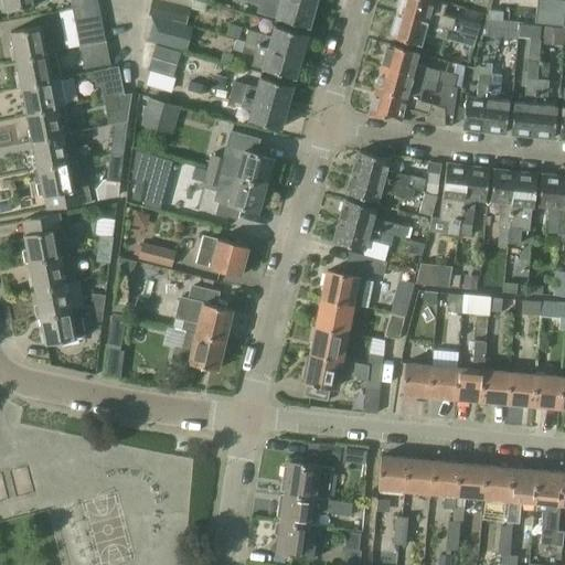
[(45,0),(3,0),(6,8),(6,10),(36,3),(46,1),(45,0)]
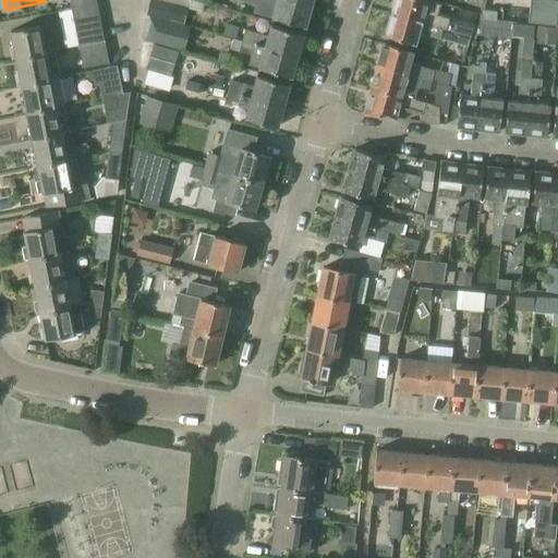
[(96,0),(93,0),(70,4),(72,17),(98,12),(96,0)]
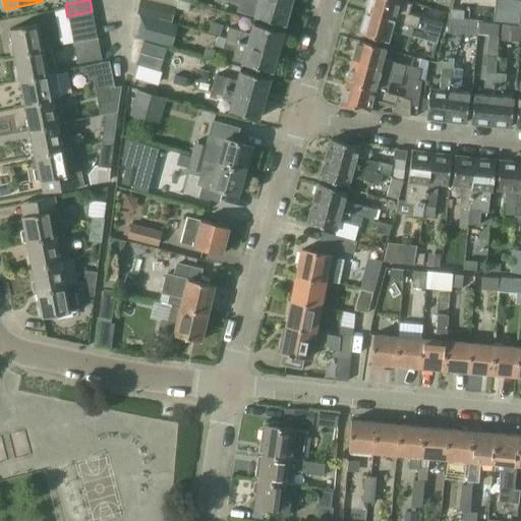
[(150,0),(139,0),(136,13),(171,22),(175,6),(150,0)]
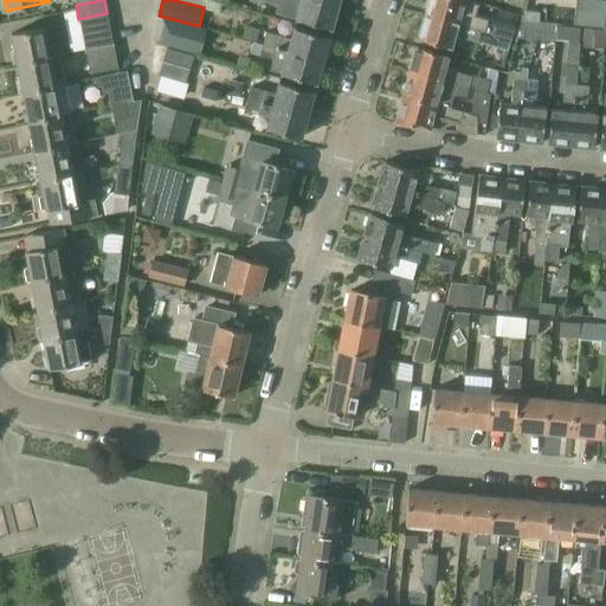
[(317,0),(263,0),(277,4),(275,13),(296,19),(330,28),(336,6),(317,0)]
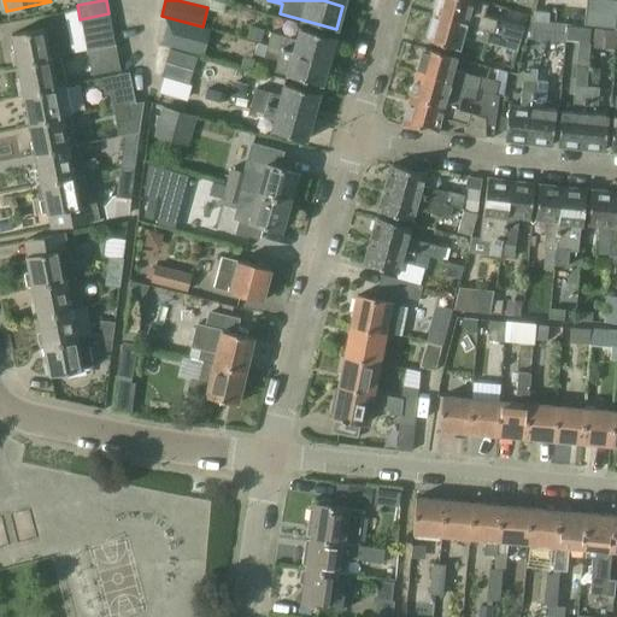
[(436,0),(434,12),(493,29),(495,18),(485,15),(486,12),(488,4),(476,0),(436,0)]
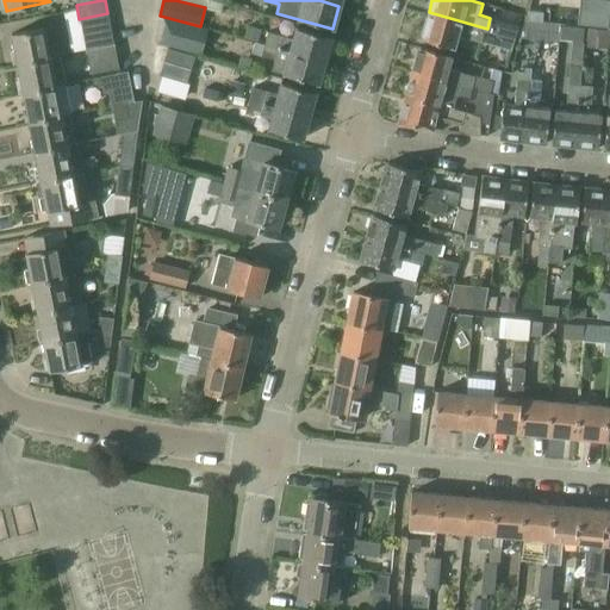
[(555,0),(555,18),(577,19),(577,0),(555,0)]
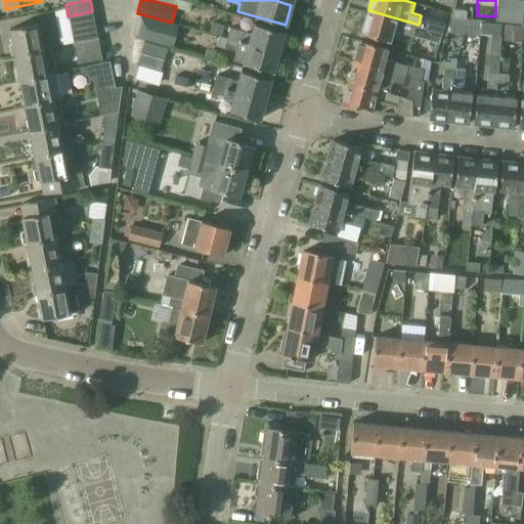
[(368,10),(362,31),(390,39),(392,30),(416,37),(419,25),(368,10)]
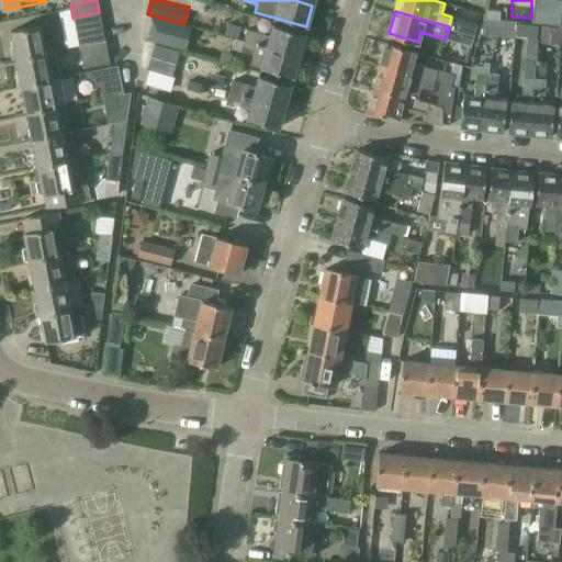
[(532,24),(560,26),(561,13),(535,11),(532,24)]
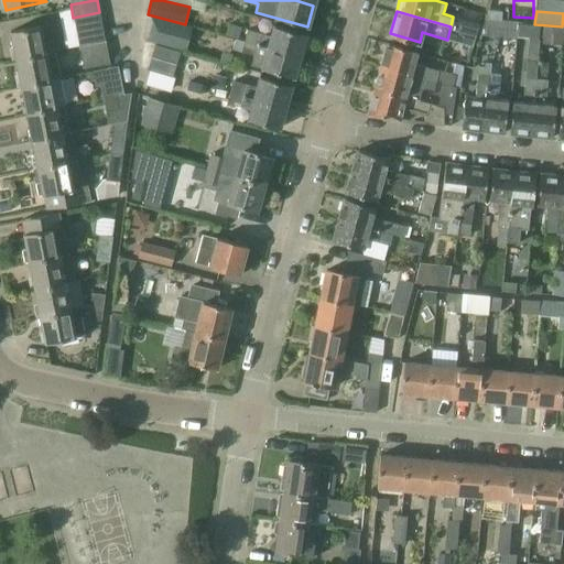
[(99,12),(73,18),(76,31),(102,25),(99,12)]
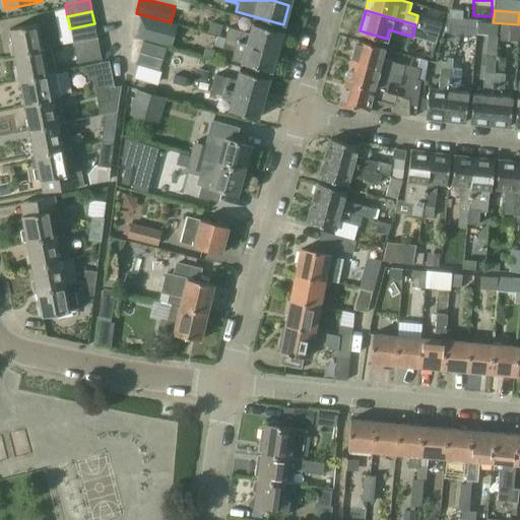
[(441,22),(417,15),(415,24),(439,31),(441,22)]
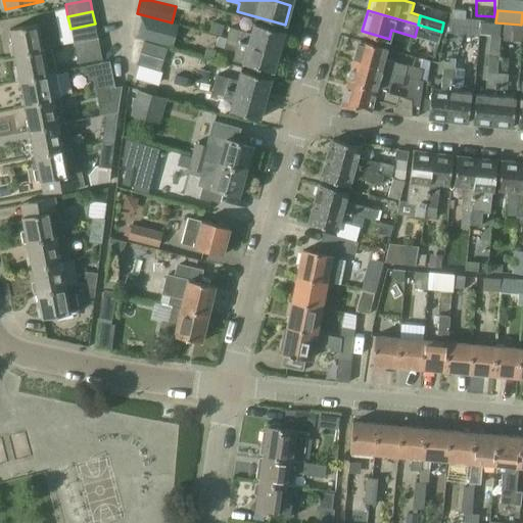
[(446,33),(461,34),(464,19),(449,18),(446,33)]
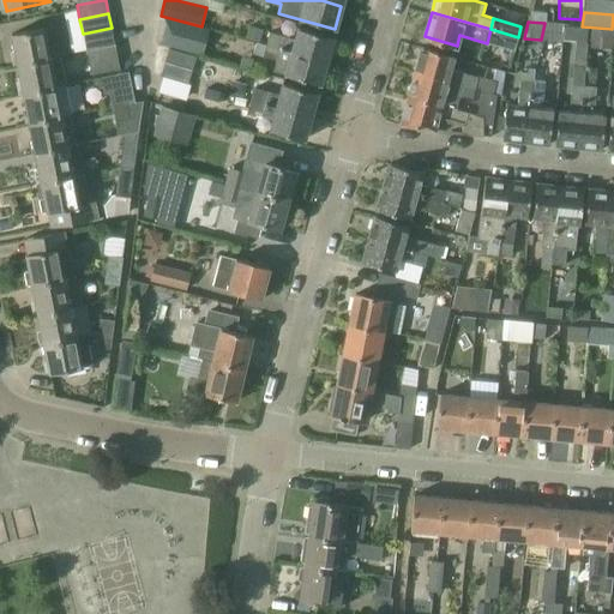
[(545,23),(541,40),(563,42),(564,26),(564,24),(545,23)]
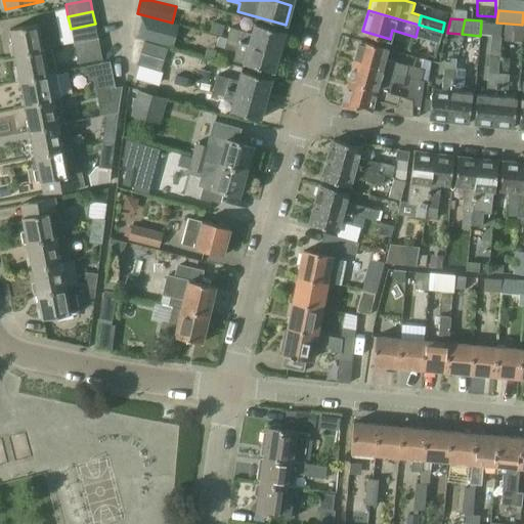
[(228,35),(227,38),(278,51),(285,31),(284,31),(254,23),(251,32),(251,34),(230,28),(228,35)]
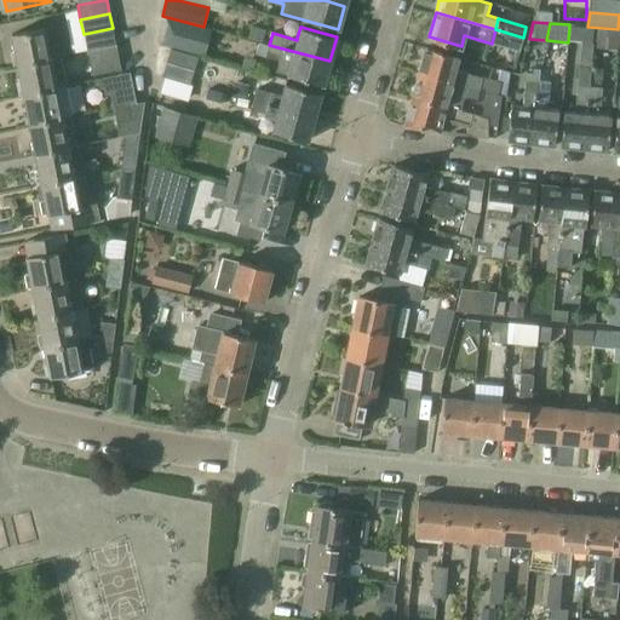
[(593,29),(569,27),(568,42),(592,44),(593,29)]
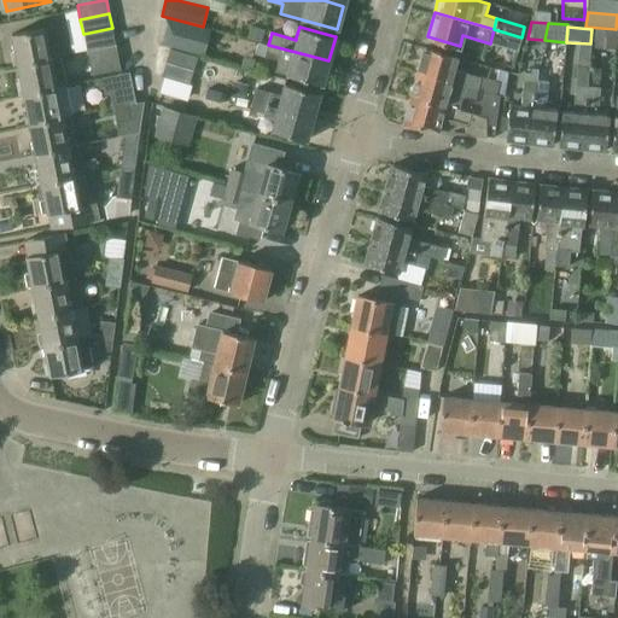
[(45,28),(12,35),(17,62),(18,64),(51,58),(51,57),(51,56),(45,28)]
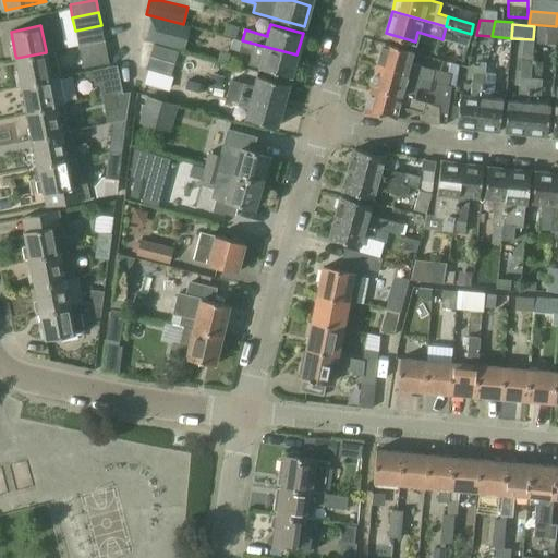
[(75,31),(77,44),(104,38),(101,25),(75,31)]
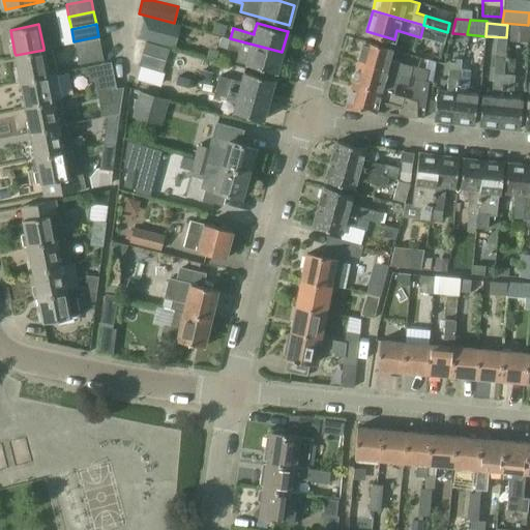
[(447,32),(423,25),(420,37),(444,43),(447,32)]
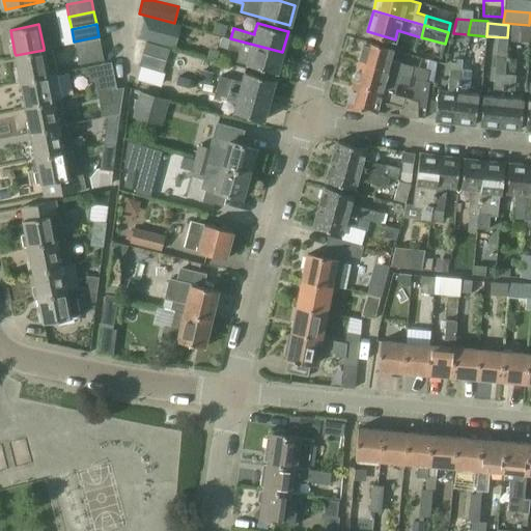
[(530,43),(530,30),(530,26),(508,25),(507,37),(507,40),(530,43)]
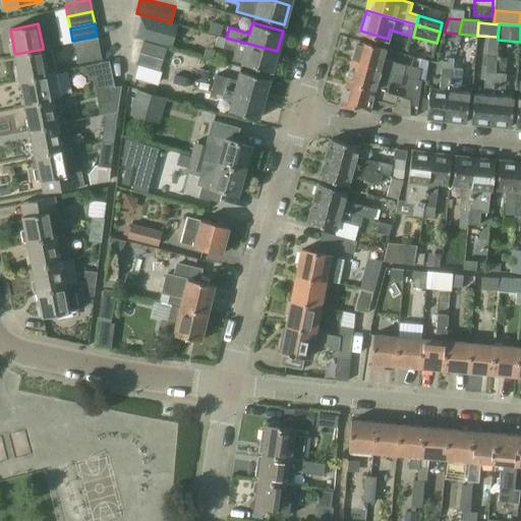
[(97,36),(72,41),(75,55),(76,63),(102,59),(100,50),(100,49),(97,36)]
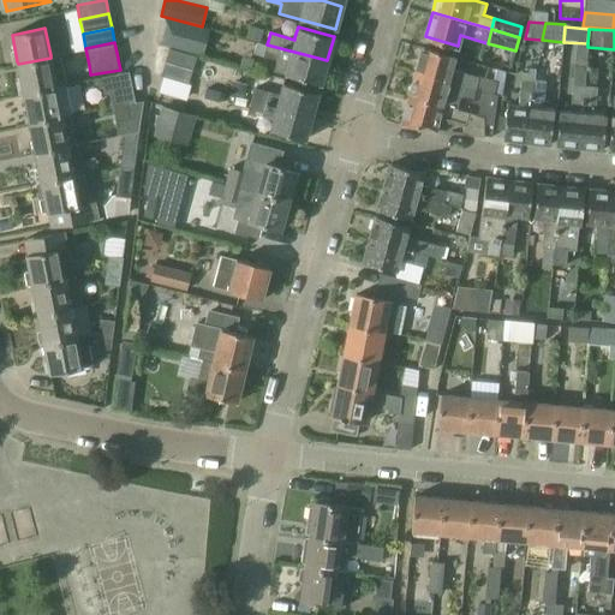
[(274,71),(320,84),(327,60),(267,45),(263,57),(276,60),(274,71)]
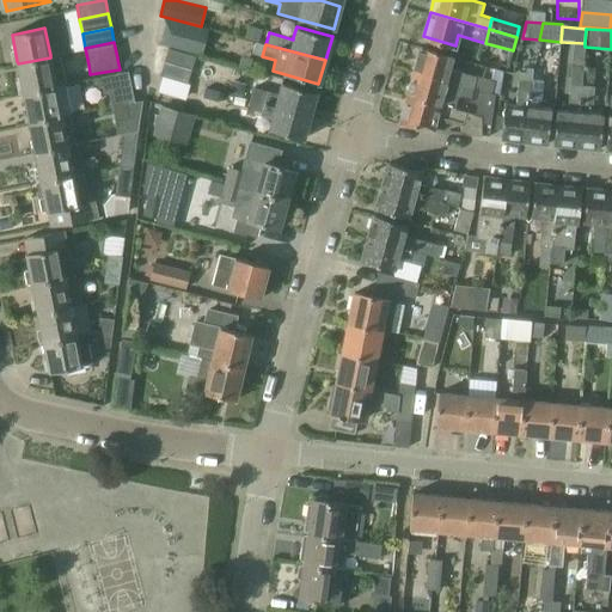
[(414,69),(412,73),(471,89),(475,77),(448,69),(450,66),(452,56),(420,47),(414,69)]
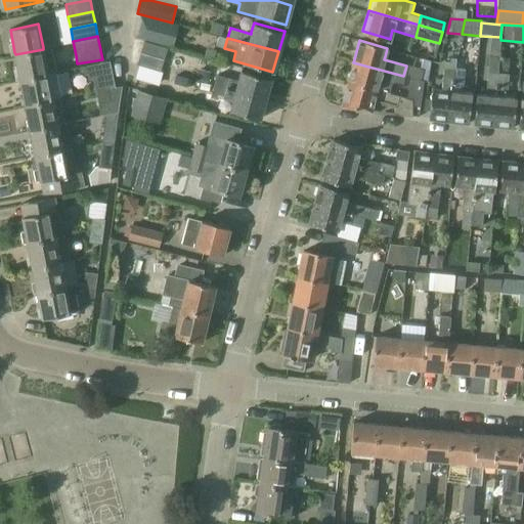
[(143,42),(137,63),(161,71),(167,48),(143,42)]
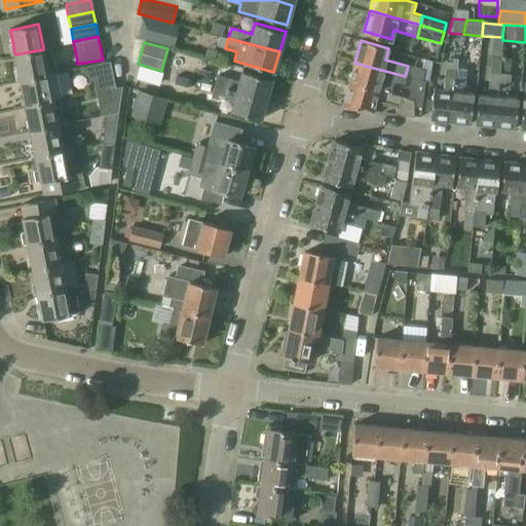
[(15,54),(21,80),(57,73),(54,62),(51,47),(43,49),(15,54)]
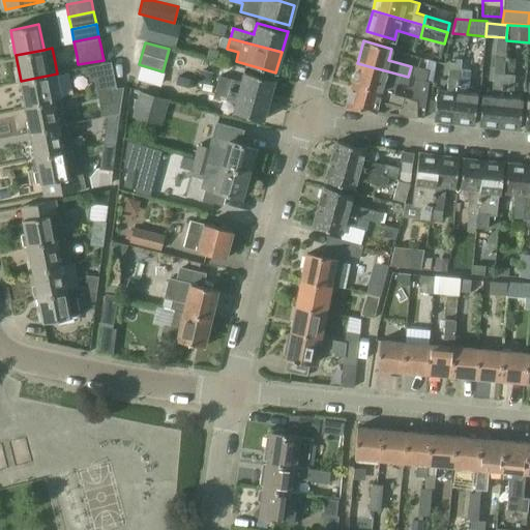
[(437,88),(434,117),(453,119),(460,66),(461,66),(462,57),(461,57),(455,56),(454,60),(453,60),(450,60),(449,66),(447,89),(437,88)]
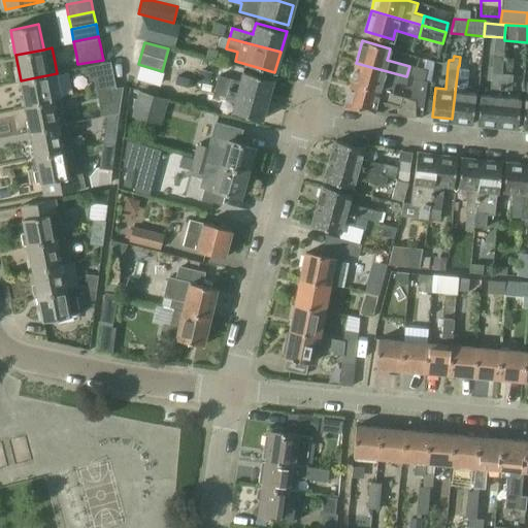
[(502,69),(503,57),(493,56),(490,94),(481,93),(477,122),(498,125),(502,69)]
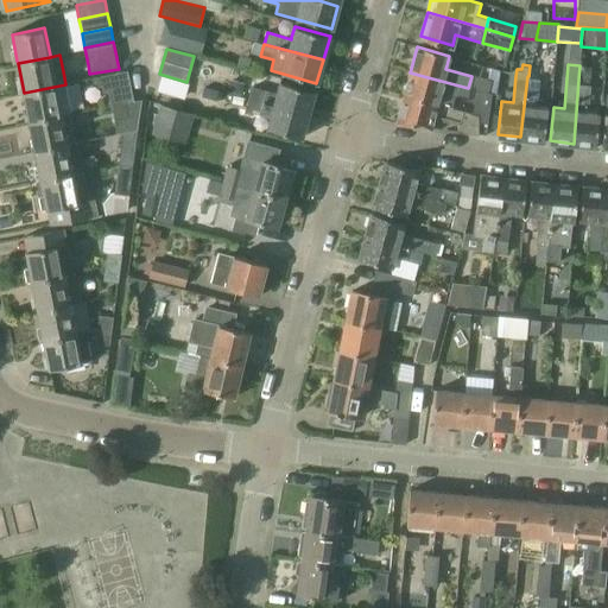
[(404,94),(403,96),(451,108),(453,106),(455,96),(466,99),(468,88),(410,73),(404,94)]
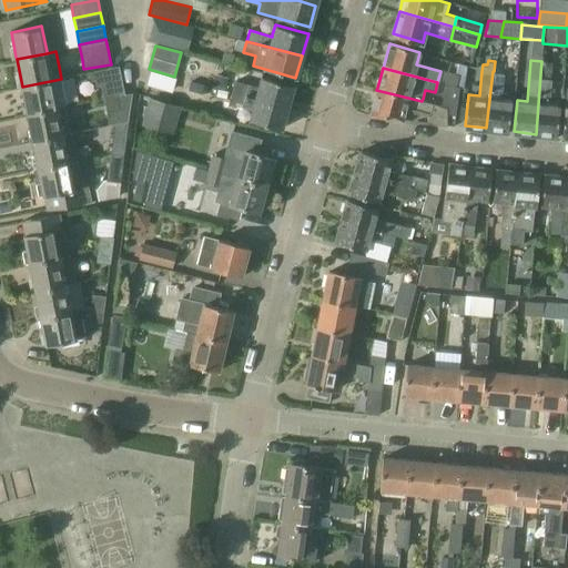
[(148,83),(170,91),(174,77),(149,69),(149,70),(151,71),(148,83)]
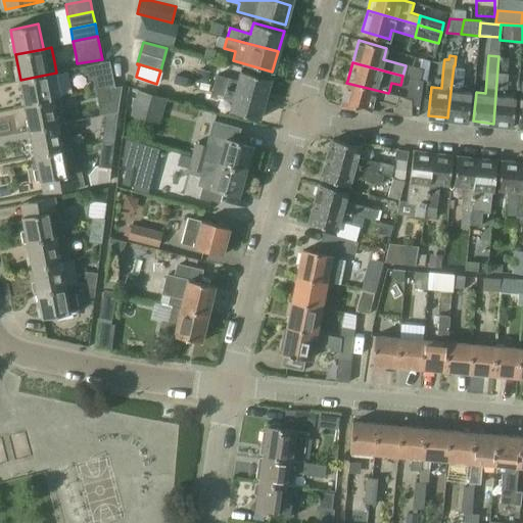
[(418,80),(421,69),(419,69),(406,65),(402,76),(418,80)]
